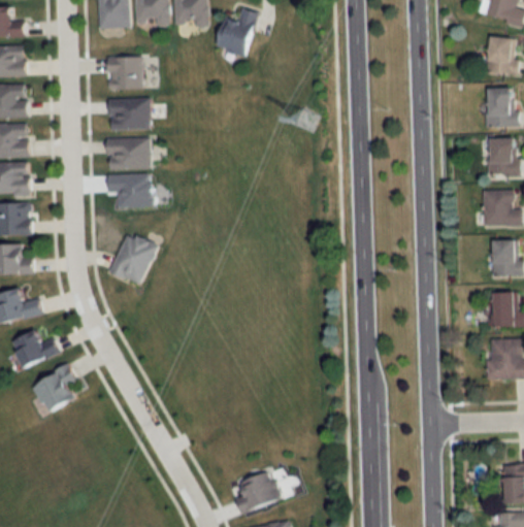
[(96,0),(97,28),(128,27),(127,0),(96,0)]
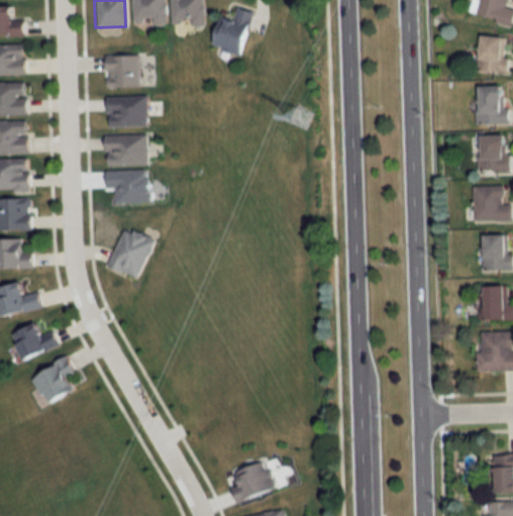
[(130,0),(131,20),(150,19),(151,24),(164,24),(163,0),(130,0)]
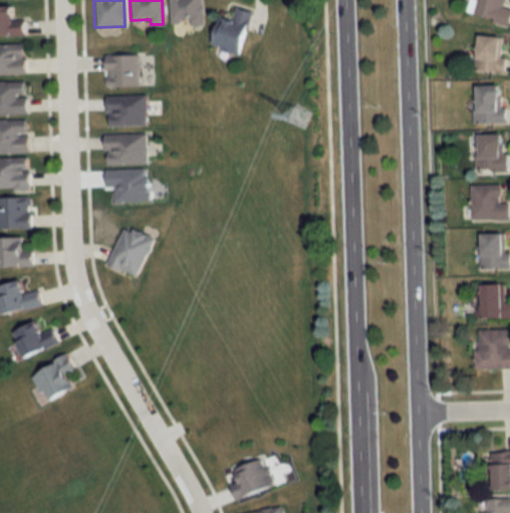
[(168,0),(168,24),(201,24),(201,0),(168,0)]
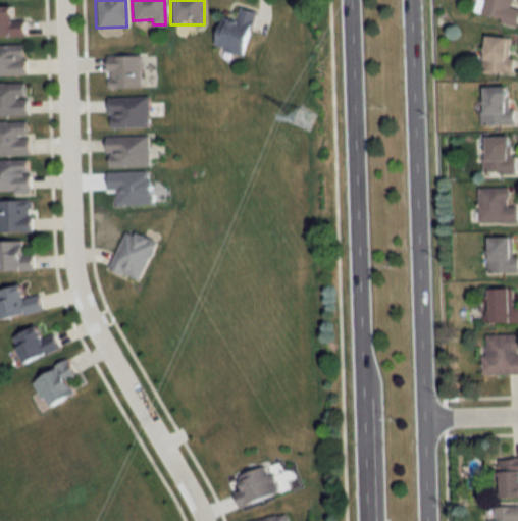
[(511,28),(515,10),(505,8),(507,0),(477,0),(473,17),(511,28)]
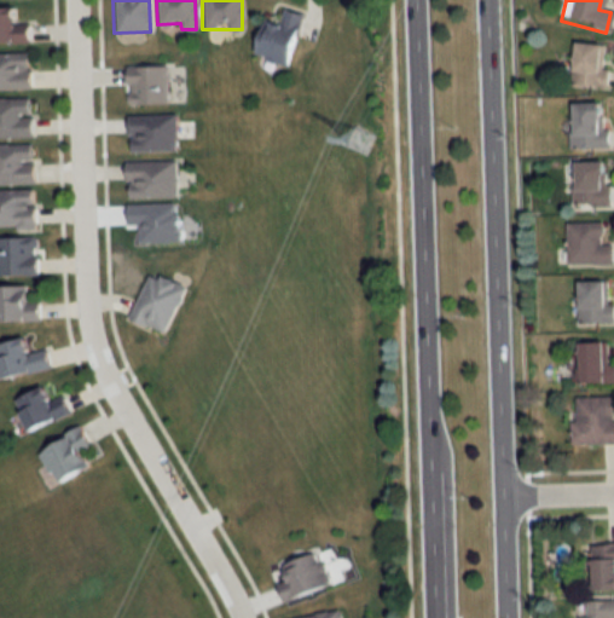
[(0,44),(29,44),(29,32),(16,32),(15,9),(0,7),(0,44)]
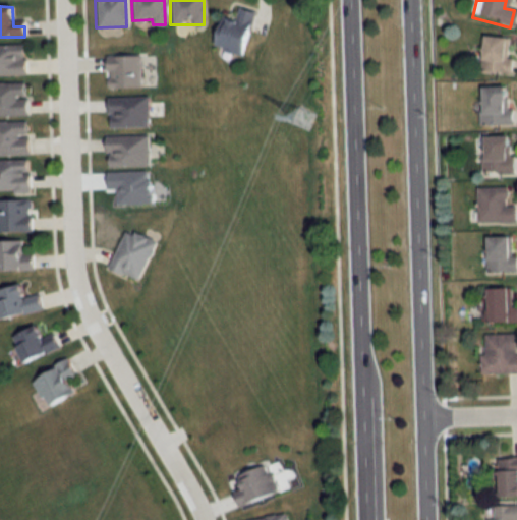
[(242,56),(254,13),(238,8),(234,20),(223,17),(214,47),(242,56)]
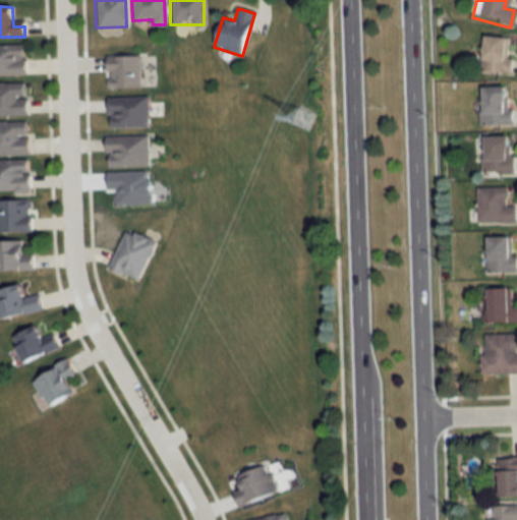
[(505,75),(507,59),(502,58),(503,40),(476,38),(473,73),(505,75)]
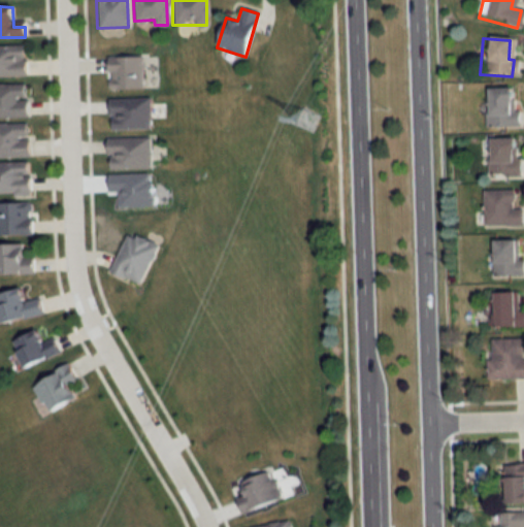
[(26,46),(0,45),(0,77),(26,78),(26,46)]
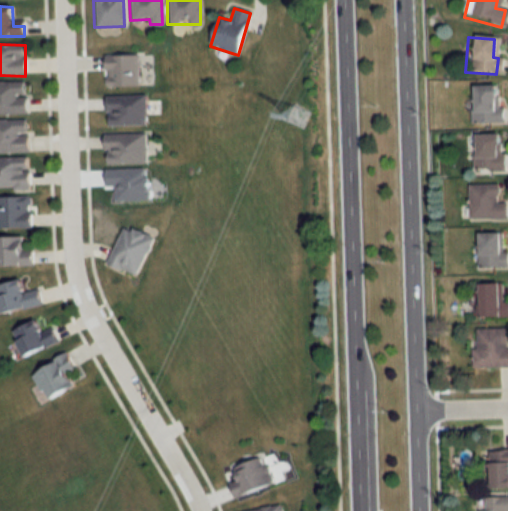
[(137,55),(104,55),(104,87),(137,87),(137,55)]
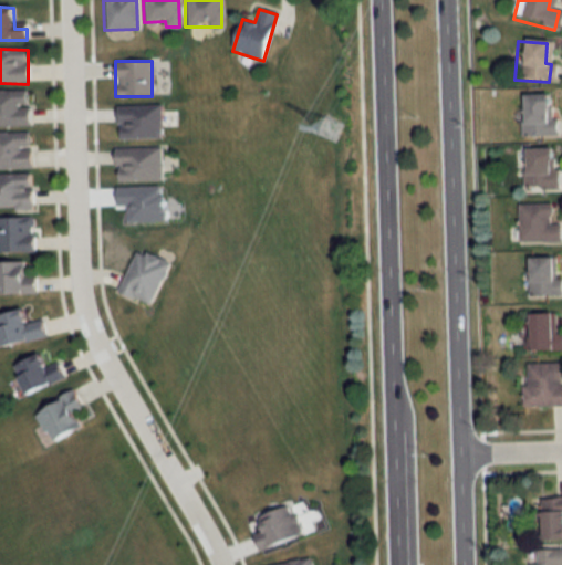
[(28,91),(0,90),(0,127),(28,127),(28,91)]
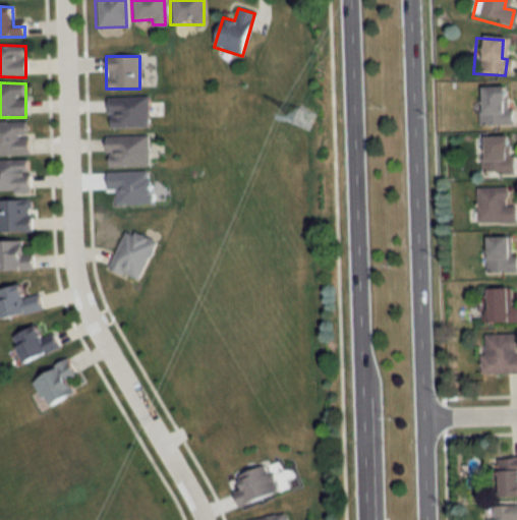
[(475,125),(506,125),(506,89),(475,89),(475,125)]
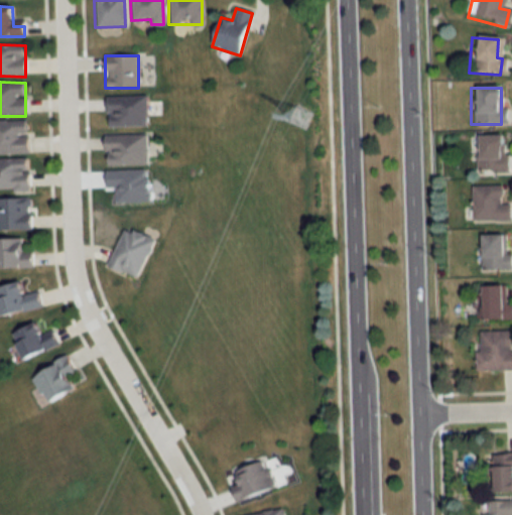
[(106,128),(146,128),(146,97),(106,97),(106,128)]
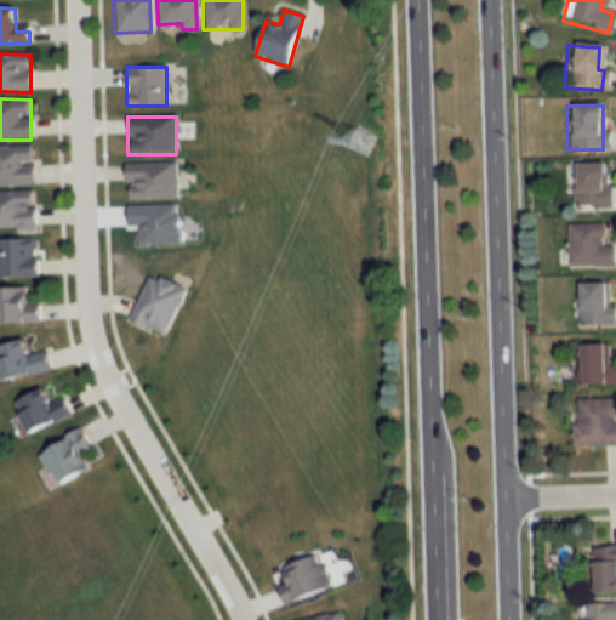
[(0,186),(33,186),(32,146),(0,146),(0,186)]
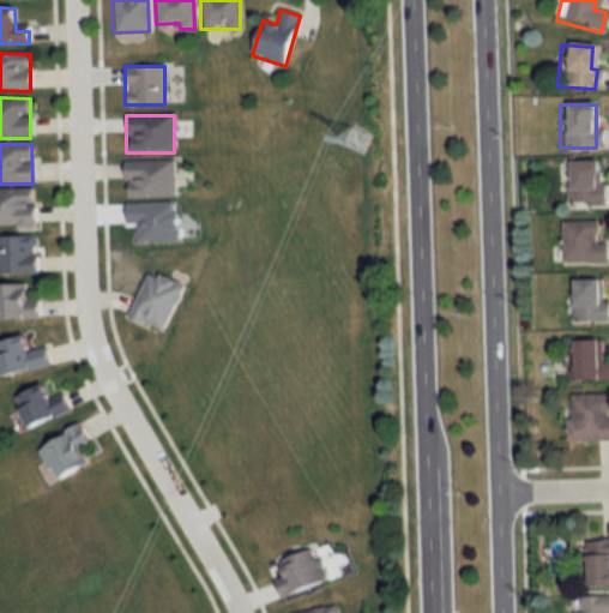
[(174,161),(124,161),(124,197),(174,197),(174,161)]
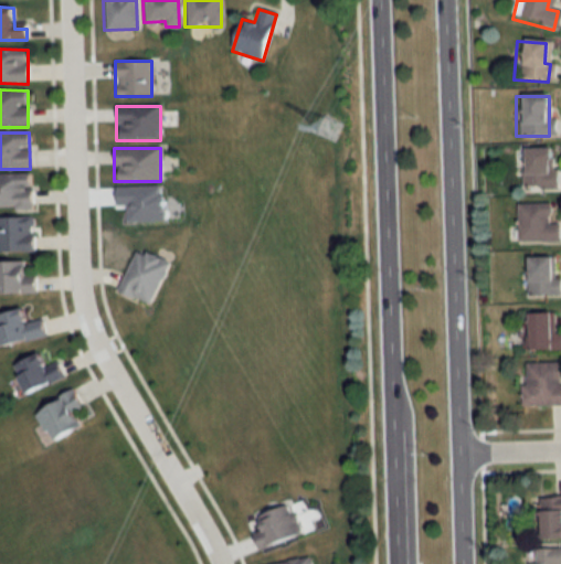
[(552,192),(552,170),(548,170),(548,150),(517,150),(517,192),(552,192)]
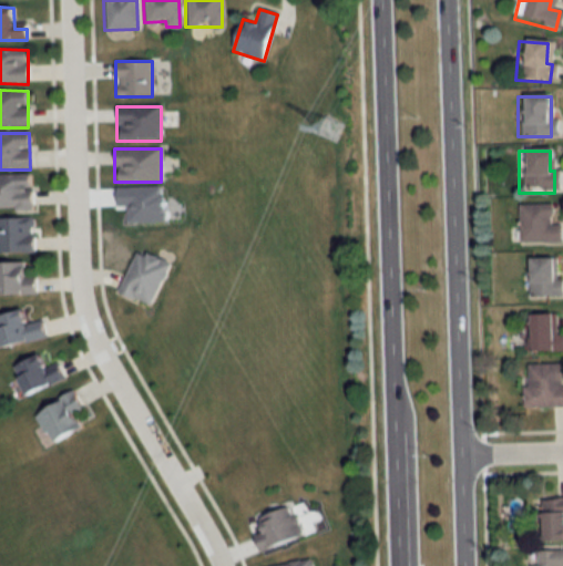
[(0,209),(31,209),(31,175),(0,175),(0,209)]
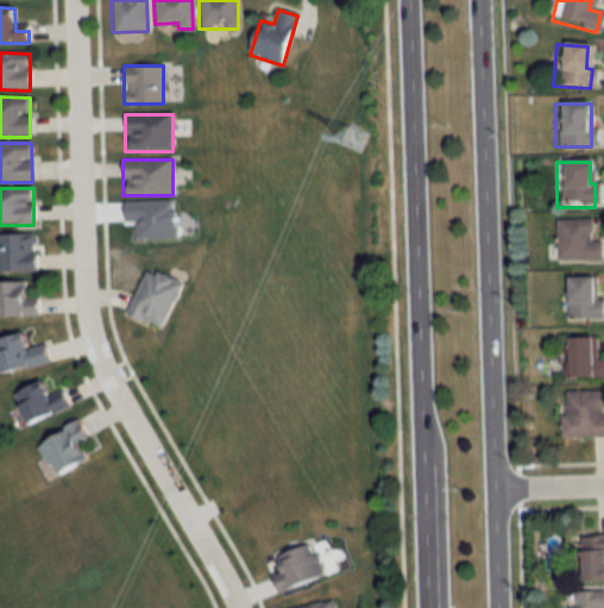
[(123,201),(123,221),(134,221),(134,239),(174,239),(174,201),(123,201)]
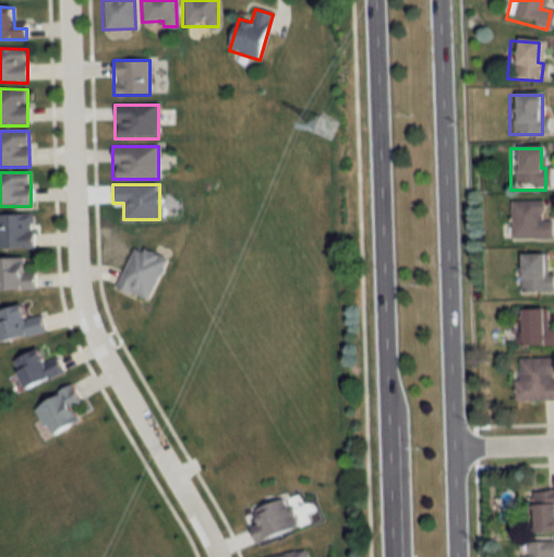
[(509,203),(509,239),(552,239),(552,221),(540,221),(540,203),(509,203)]
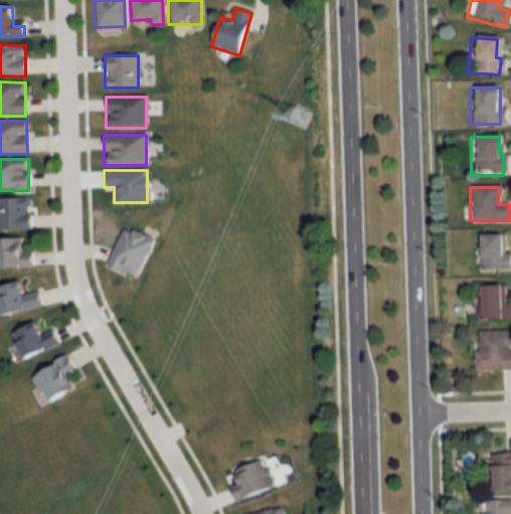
[(0,229),(29,229),(29,198),(0,198),(0,229)]
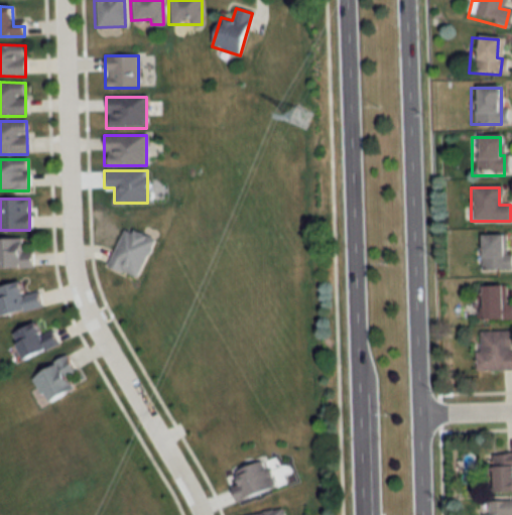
[(137,278),(152,239),(122,228),(107,267),(137,278)]
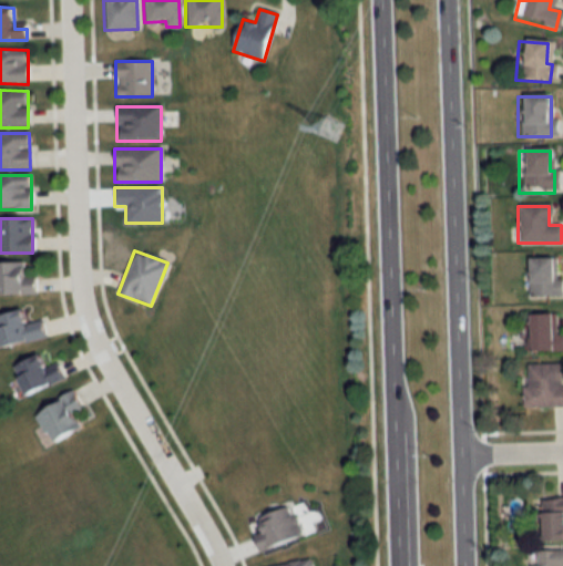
[(530,297),(561,297),(561,259),(530,259),(530,297)]
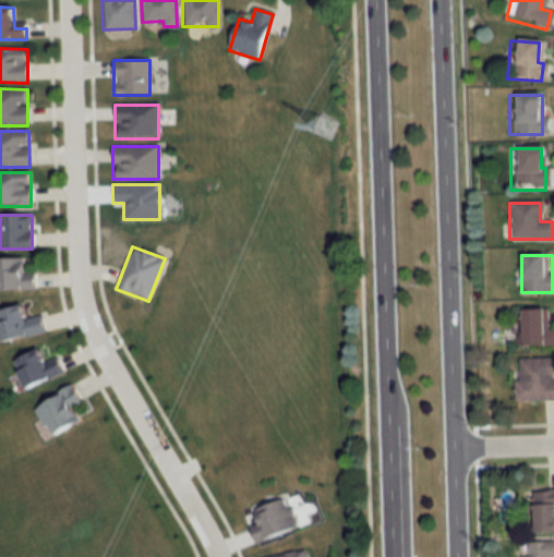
[(0,289),(34,290),(34,271),(24,271),(24,258),(0,257),(0,289)]
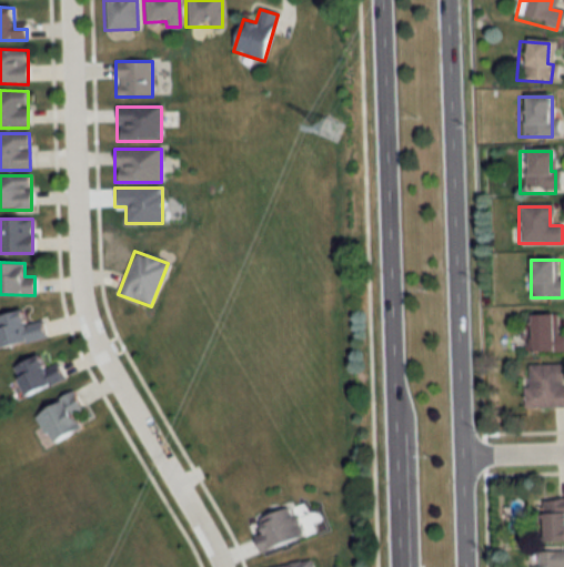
[(0,343),(1,348),(47,337),(43,327),(29,332),(23,311),(0,316),(0,343)]
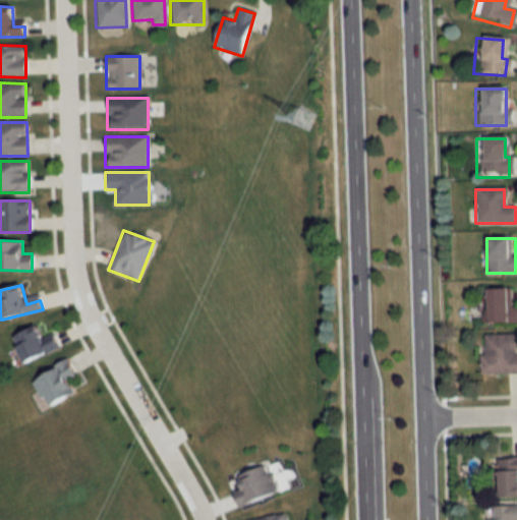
[(516,304),(510,304),(510,289),(486,289),(486,323),(516,323),(516,304)]
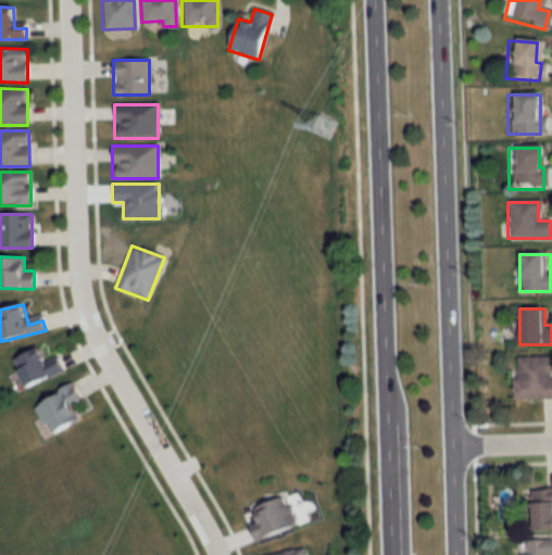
[(55,355),(46,360),(40,348),(13,360),(26,388),(63,371),(55,355)]
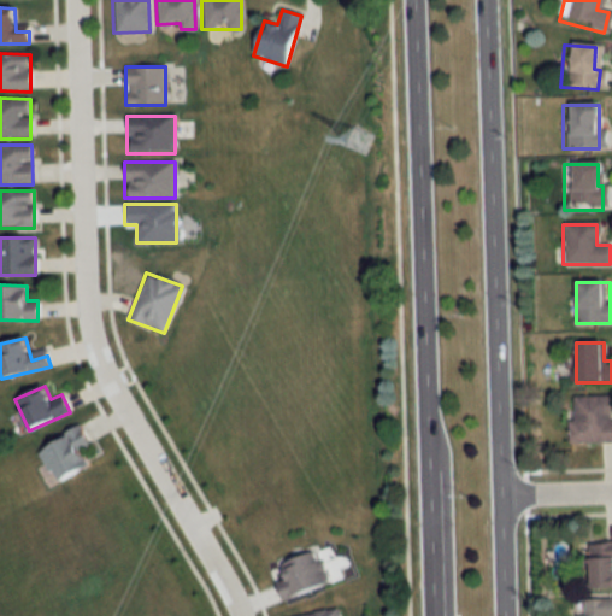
[(611,417),(610,418),(610,396),(570,396),(570,443),(611,443),(611,417)]
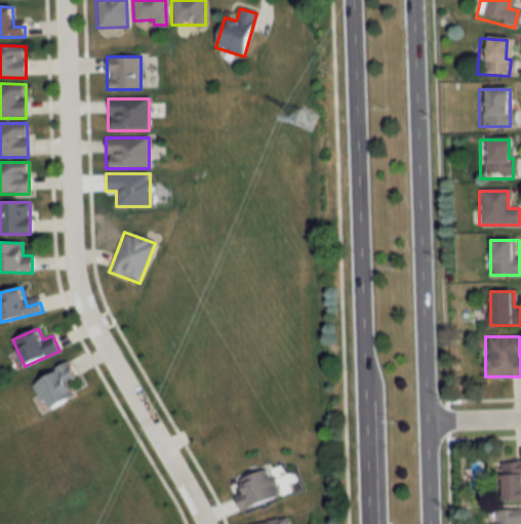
[(47,412),(75,396),(69,384),(78,378),(69,362),(31,384),(47,412)]
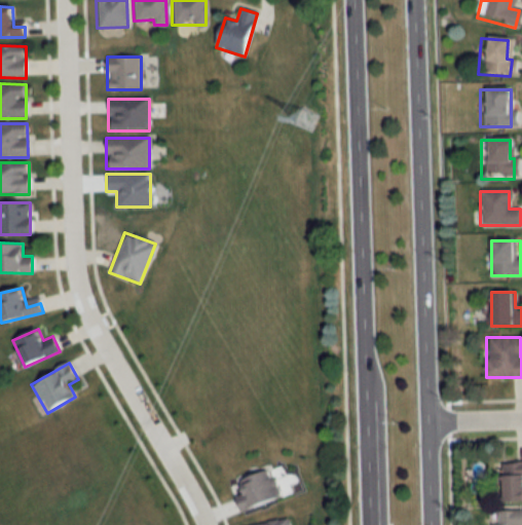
[(521,461),(495,462),(495,500),(521,500),(521,461)]
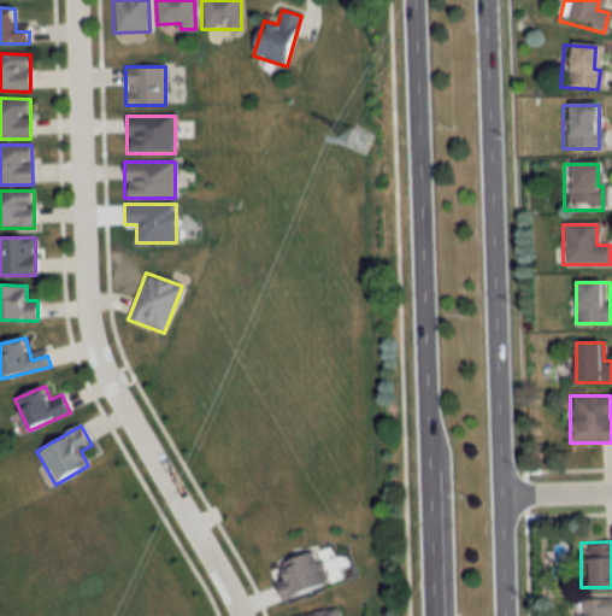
[(278,563),(283,581),(276,584),(281,599),(325,588),(316,553),(278,563)]
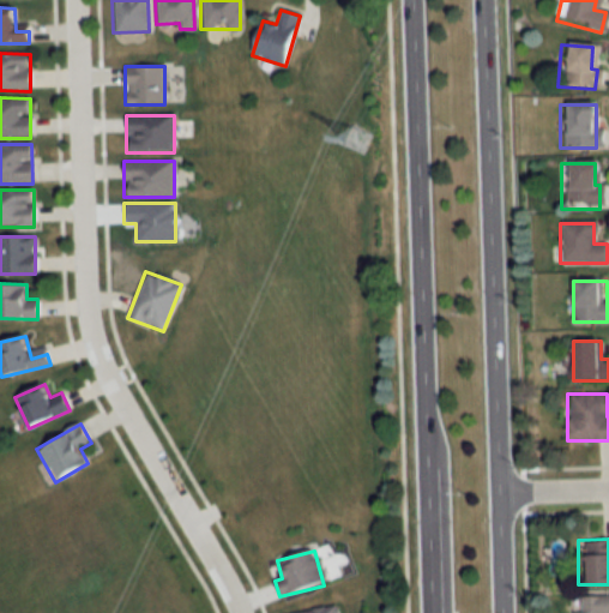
[(608,612),(608,604),(608,595),(570,596),(570,612),(608,612)]
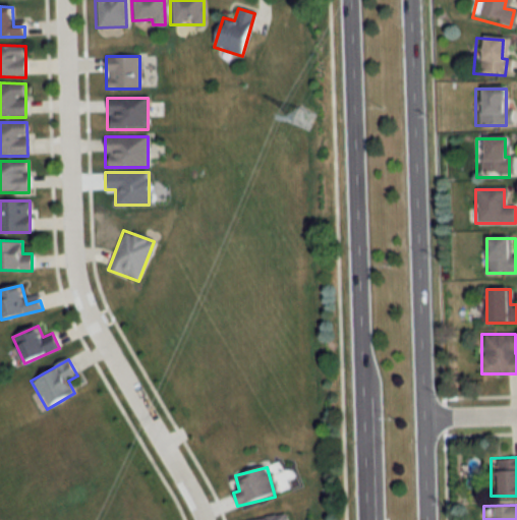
All buildings are outlined.
